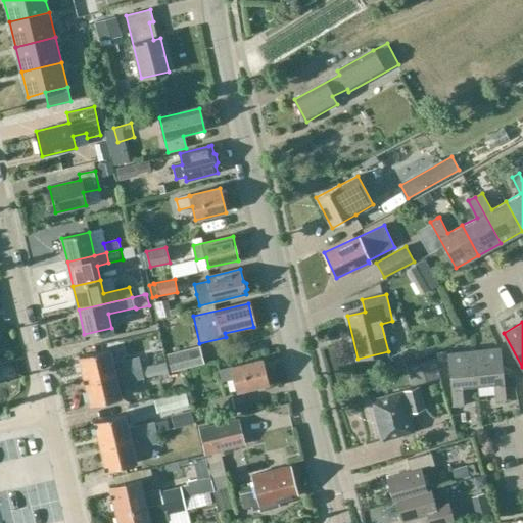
[(391,355),(397,369),(431,353),(425,339),(391,355)]
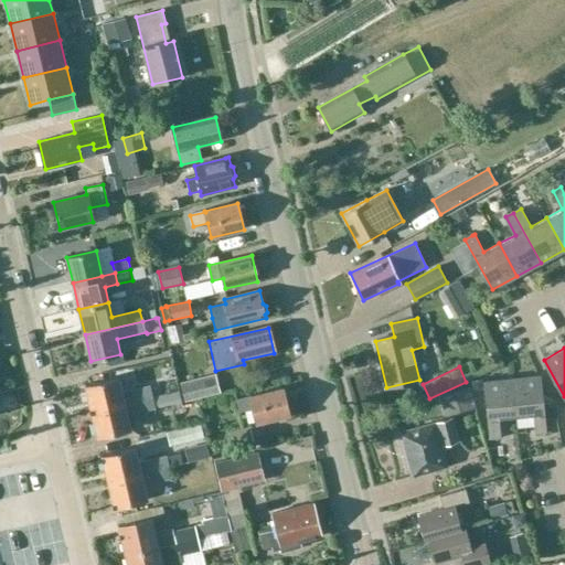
[(217,392),(213,374),(180,382),(184,401),(217,392)]
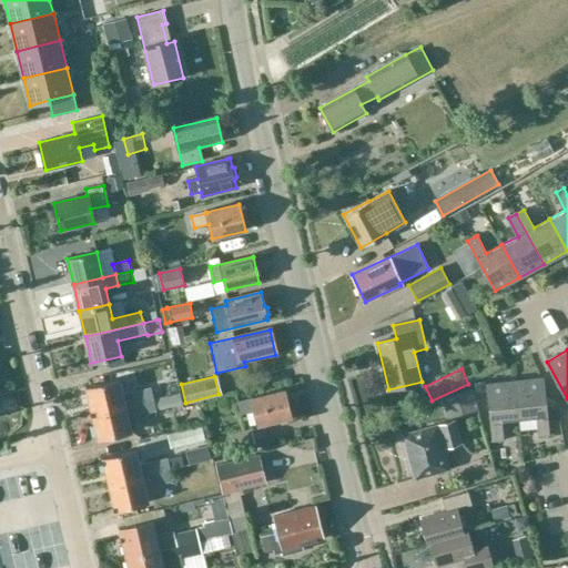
[(515,381),(519,418),(537,416),(539,437),(548,436),(541,378),(515,381)]
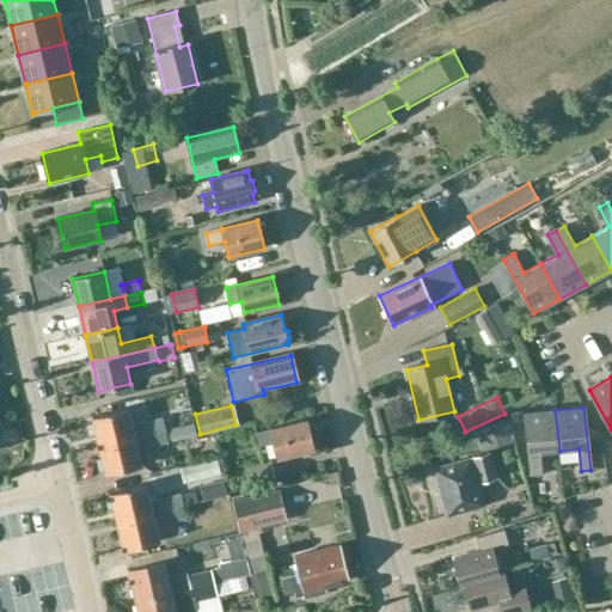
[(92,417),(99,445),(165,429),(161,417),(132,424),(128,409),(92,417)]
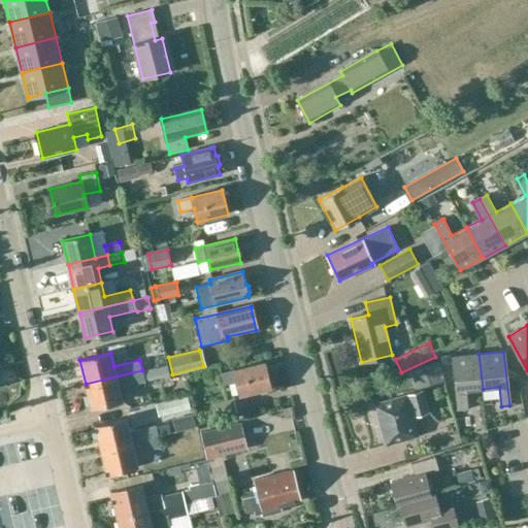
[(454,357),(454,359),(459,410),(467,410),(465,391),(483,389),(479,354),(454,357)]
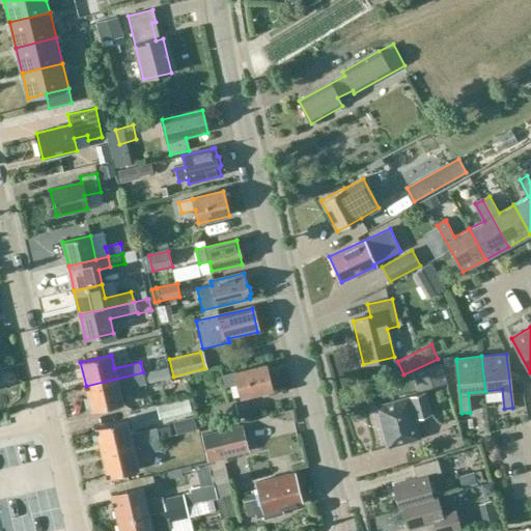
[(241,397),(272,390),(266,365),(234,372),(234,373),(221,376),(224,388),(238,385),(241,397)]
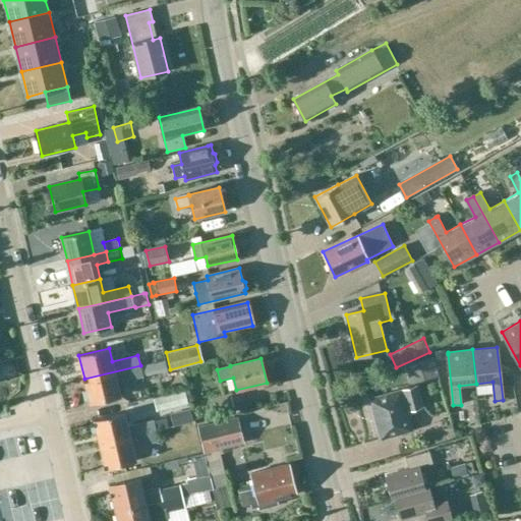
[(142,377),(140,365),(84,379),(90,404),(120,397),(117,383),(142,377)]
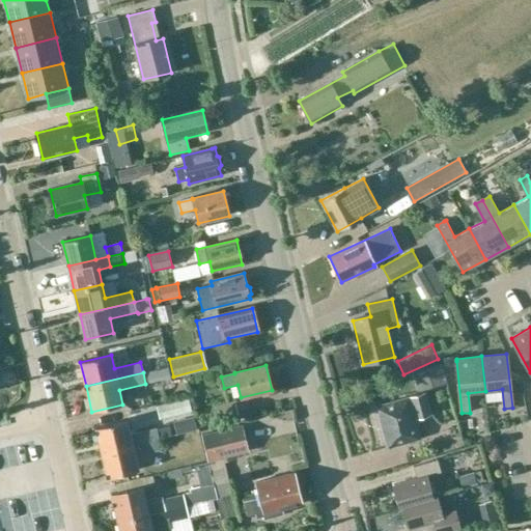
[(415,420),(430,416),(425,394),(375,407),(387,449),(420,440),(415,420)]
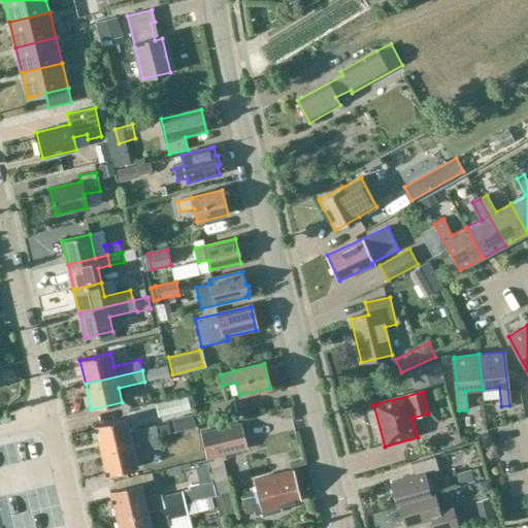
[(158,417),(189,409),(187,397),(155,404),(158,417)]
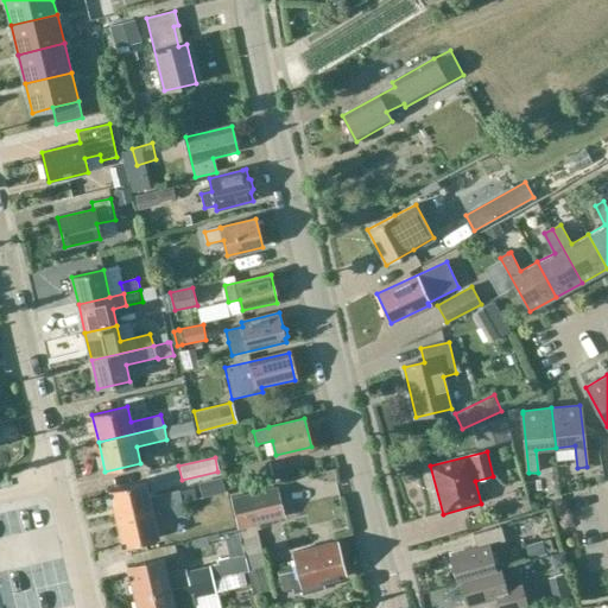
[(268,460),(246,466),(248,480),(272,474),(268,460)]
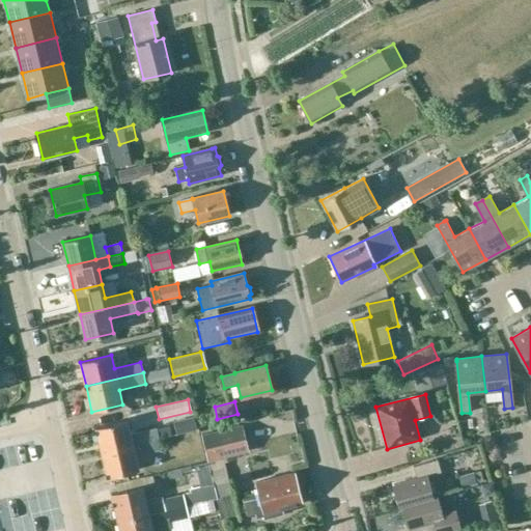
[(95,428),(102,452),(133,445),(144,442),(160,439),(157,428),(131,435),(127,420),(95,428)]
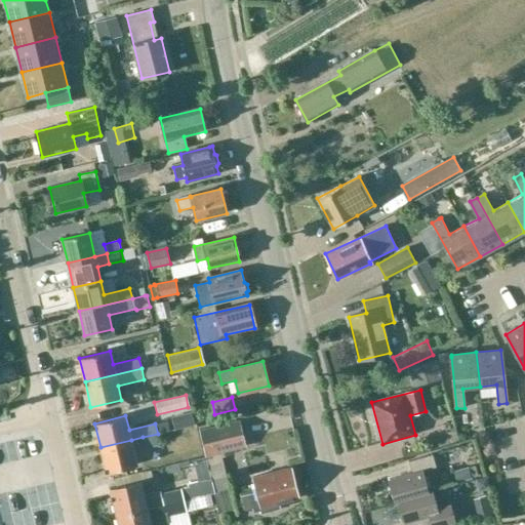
[(205,456),(246,446),(239,420),(199,431),(205,456)]
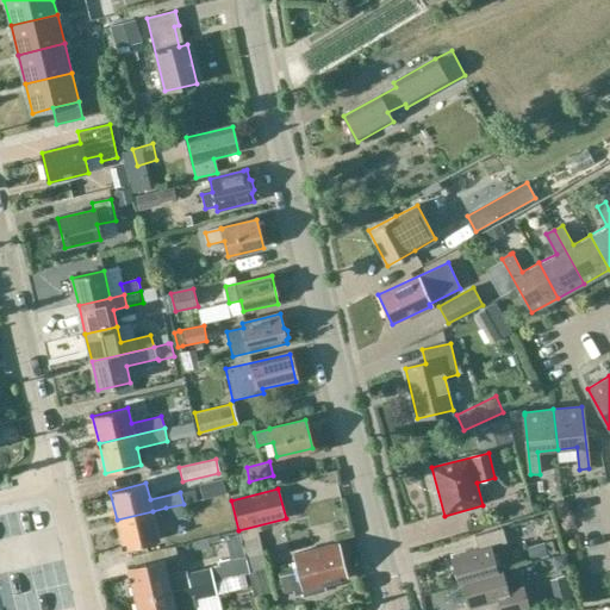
[(184,504),(166,508),(169,520),(186,516),(184,504)]
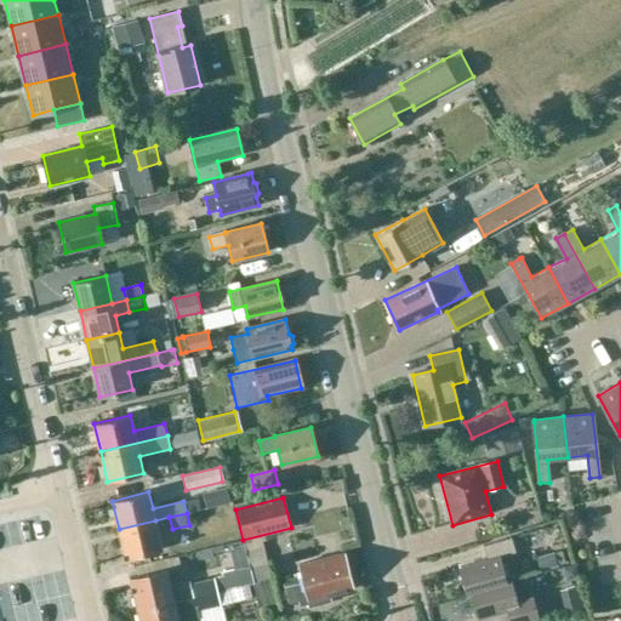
[(161,550),(155,520),(119,529),(126,558),(161,550)]
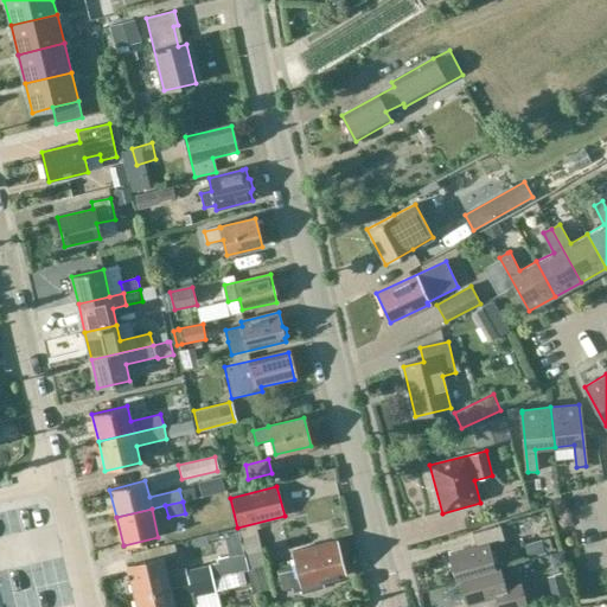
[(496,570),(496,568),(489,544),(504,541),(500,526),(474,534),(478,548),(451,555),(458,581),(462,580),(461,580),(496,570)]
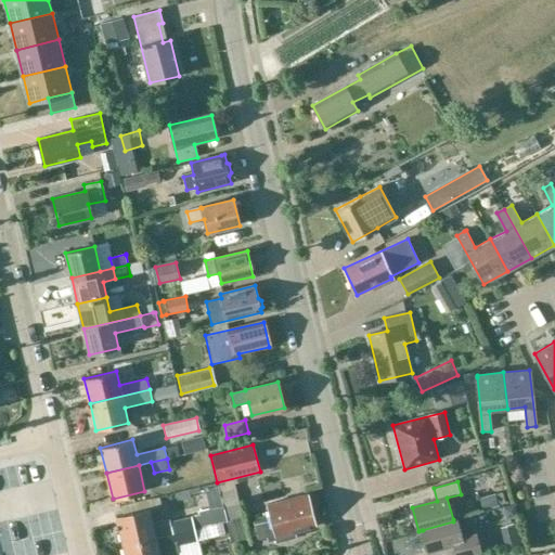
[(502,491),(494,493),(479,498),(482,510),(505,503),(502,491)]
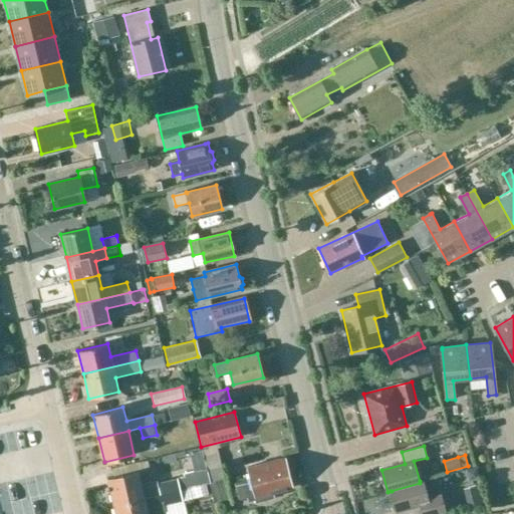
[(271,492),(291,487),(284,459),(248,468),(251,479),(236,483),(240,499),(255,495),(257,502),(272,498),(271,492)]
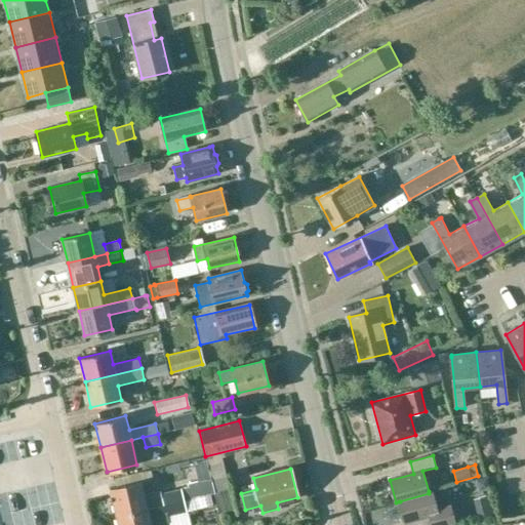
[(227,477),(212,481),(219,490),(230,487),(227,477)]
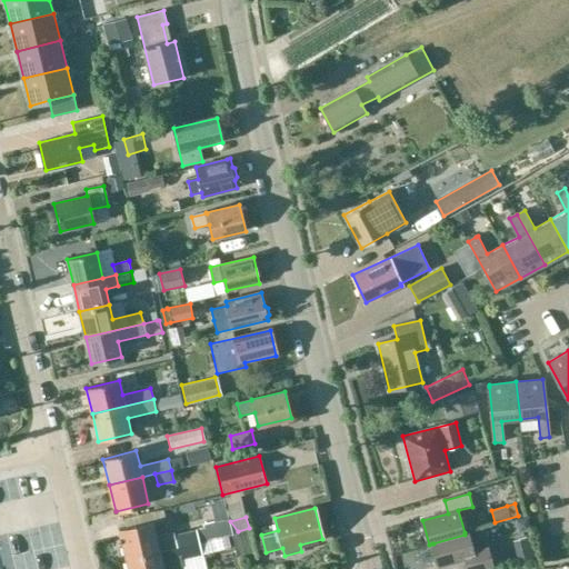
[(198,541),(196,530),(157,539),(152,520),(120,528),(127,559),(198,541)]
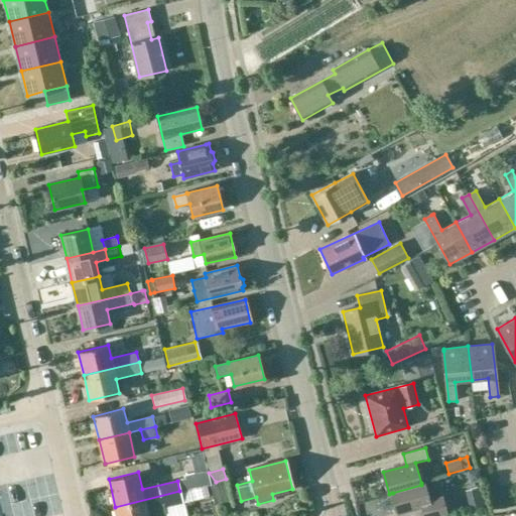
[(398,513),(422,507),(424,515),(434,515),(447,513),(440,487),(427,491),(424,482),(421,483),(421,485),(392,493),(393,493),(398,513)]
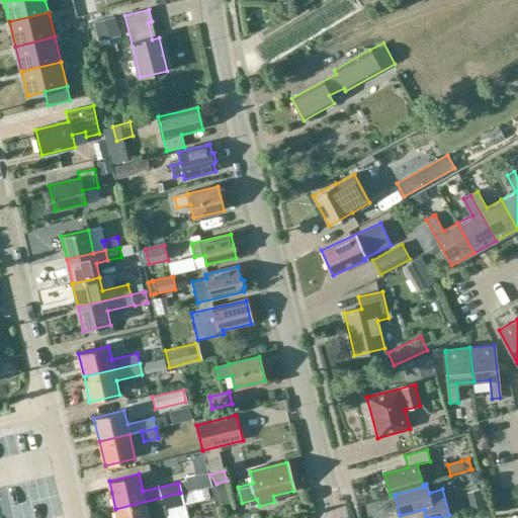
[(146,502),(115,509),(117,517),(155,517),(167,515),(166,510),(208,500),(205,487),(180,493),(146,502)]
